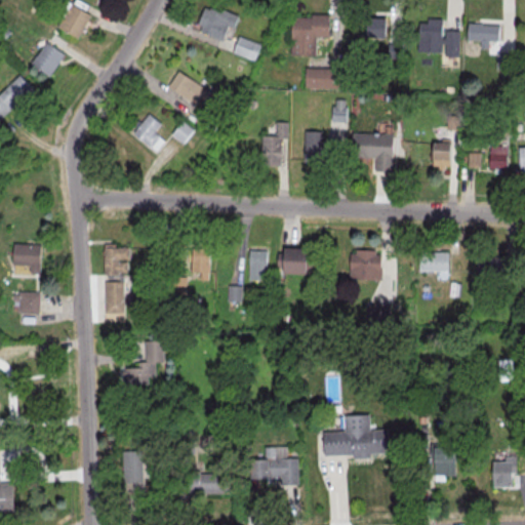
[(229,42),(240,15),(207,2),(197,29),(229,42)]
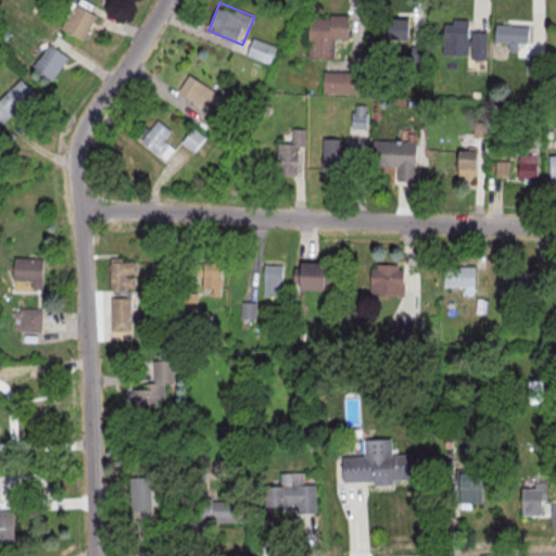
[(74,3),(95,15),(80,39),(60,27),(74,3)]
